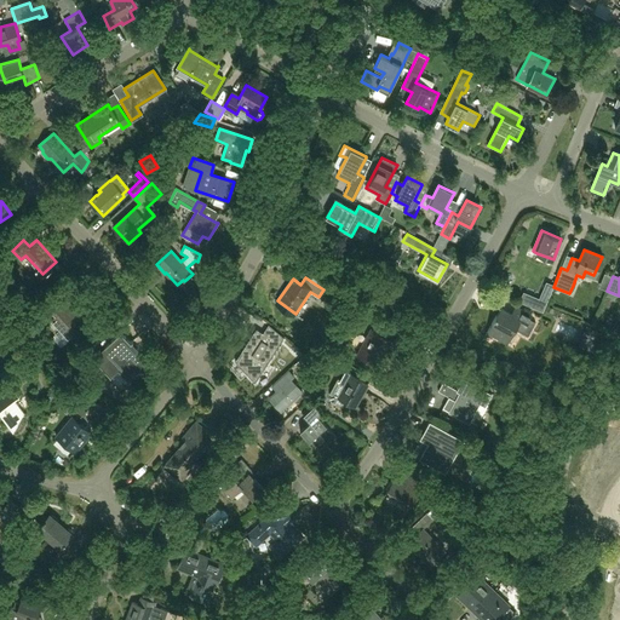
[(537,298),(533,308),(543,311),(546,303),(554,286),(546,282),(539,299),(537,298)]
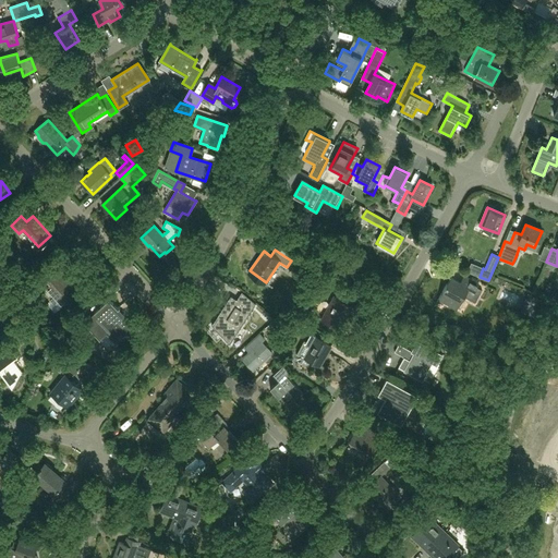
[(50,283),(46,288),(55,299),(62,306),(65,311),(73,304),(70,300),(79,293),(68,281),(61,275),(63,273),(59,266),(46,278),(50,283)]
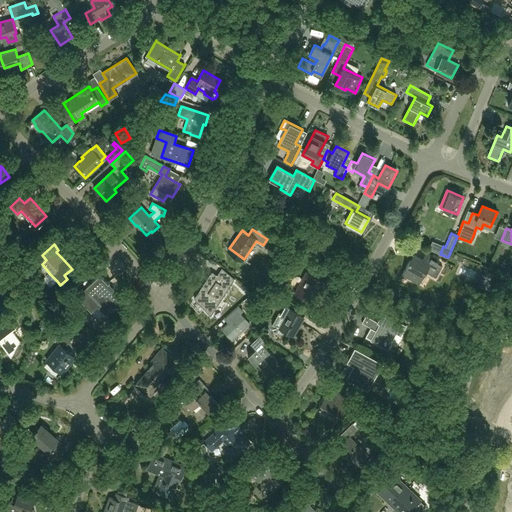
[(419,283),(426,270),(431,273),(438,260),(425,253),(422,260),(413,255),(410,261),(409,261),(402,274),(419,283)]
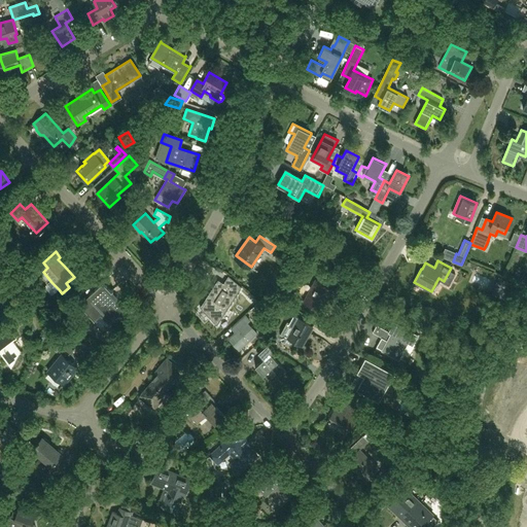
[(201,307),(202,308),(203,305),(214,312),(210,317),(217,324),(241,287),(229,276),(224,283),(218,280),(201,307)]
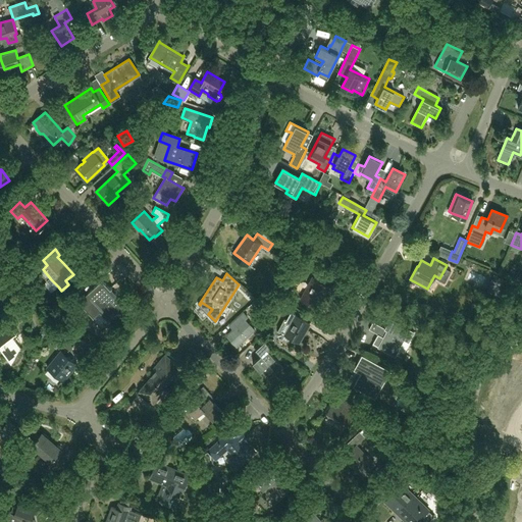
[(324,296),(329,285),(312,276),(301,299),(315,306),(321,294),(324,296)]
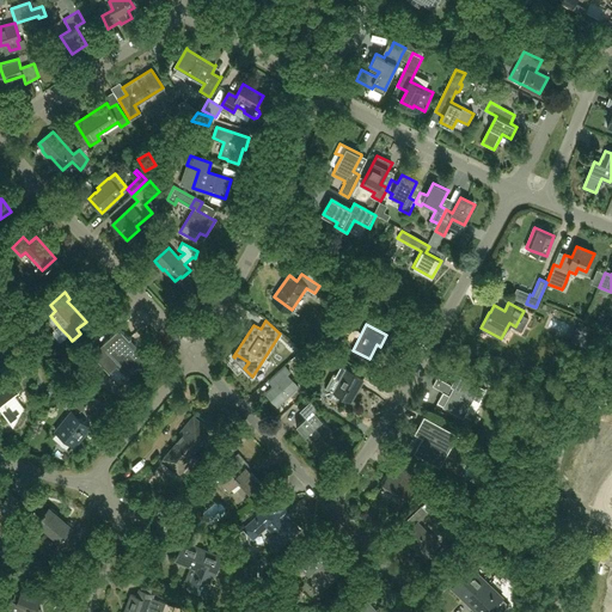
[(582,324),(575,342),(585,346),(593,329),(582,324)]
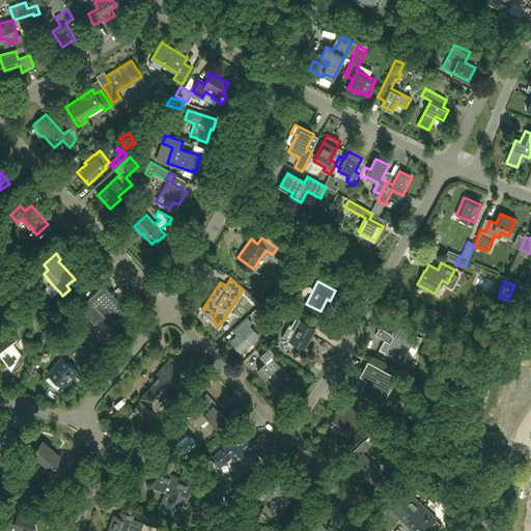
[(110,327),(127,311),(103,284),(79,306),(93,322),(100,315),(110,327)]
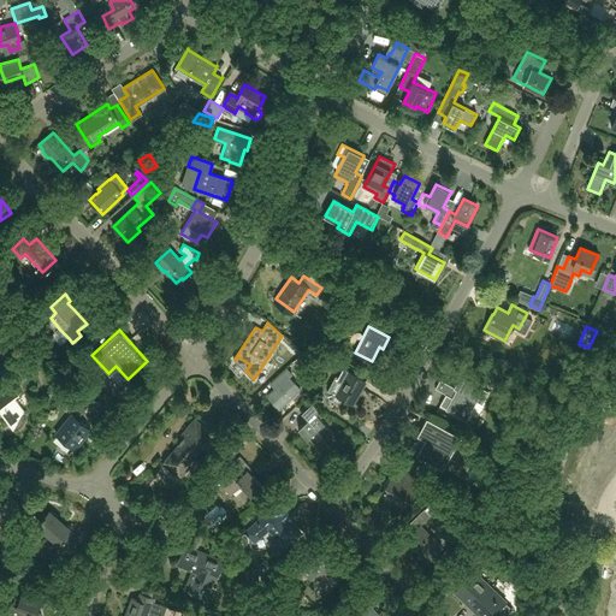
[(279,408),(286,401),(300,389),(289,377),(291,373),(286,368),(273,380),(278,385),(274,389),(267,395),(278,408),(279,408)]
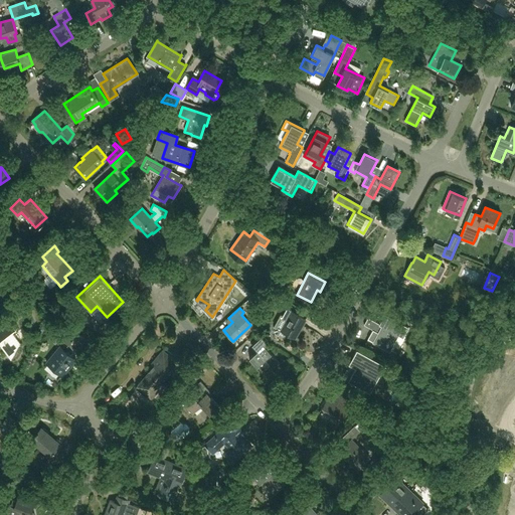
[(295,336),(305,318),(291,311),(281,329),(295,336)]
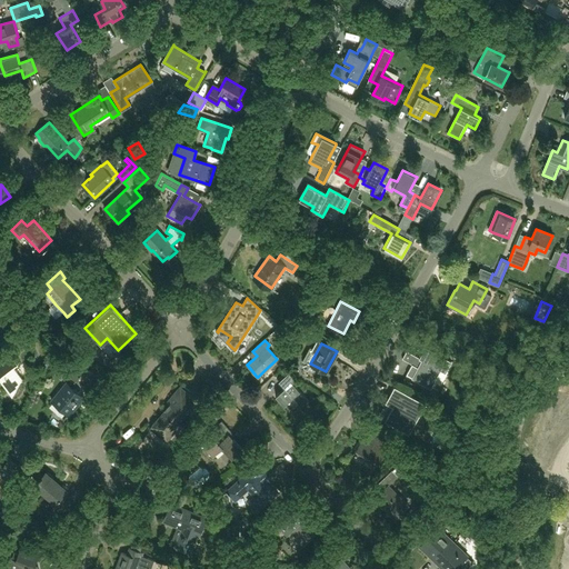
[(406,351),(401,359),(411,365),(406,375),(412,378),(411,378),(425,385),(435,367),(439,369),(445,372),(450,361),(425,348),(419,358),(406,351)]
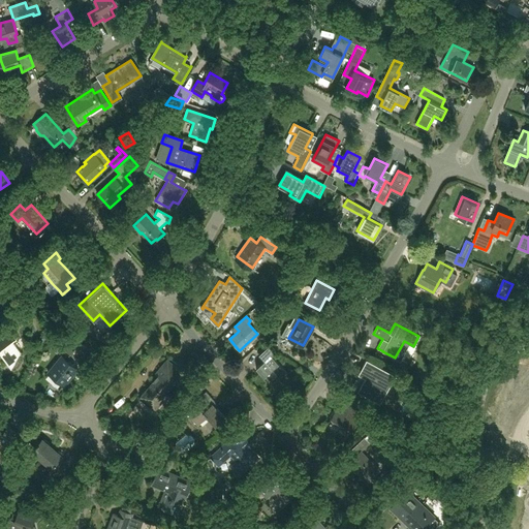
[(0,352),(11,368),(21,352),(11,341),(17,337),(9,328),(0,334),(0,352)]
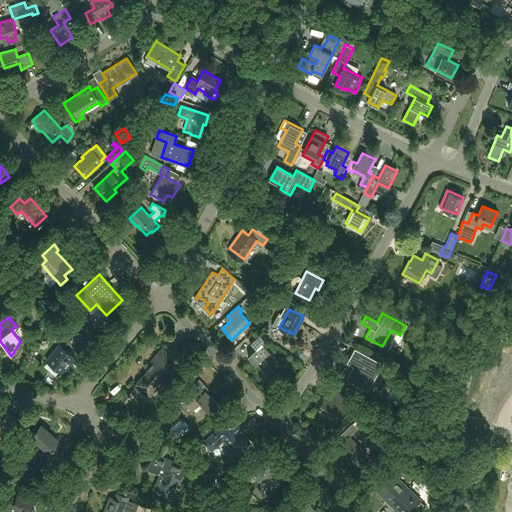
[(75,333),(63,324),(56,334),(68,343),(75,333)]
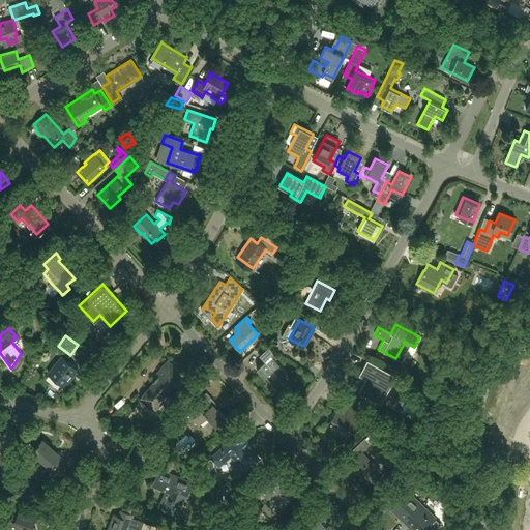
[(280,377),(287,371),(271,354),(274,352),(268,346),(260,354),(263,358),(266,356),(267,357),(257,367),(264,376),(272,369),(280,377)]
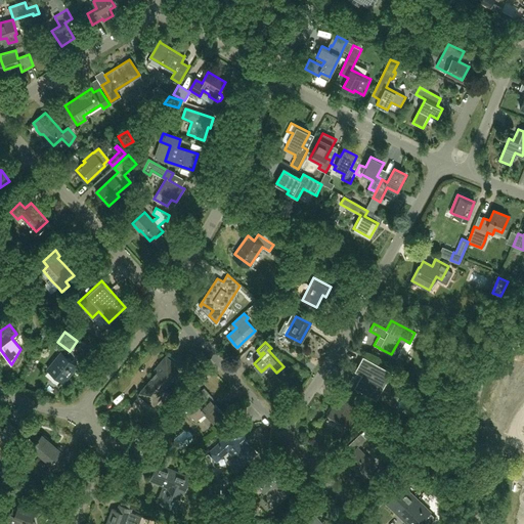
[(63,382),(77,365),(61,352),(47,369),(63,382)]
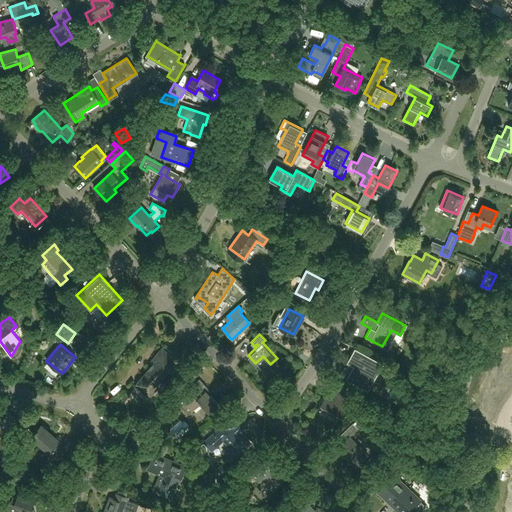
[(154,386),(176,359),(162,347),(151,360),(153,362),(135,384),(149,396),(156,388),(154,386)]
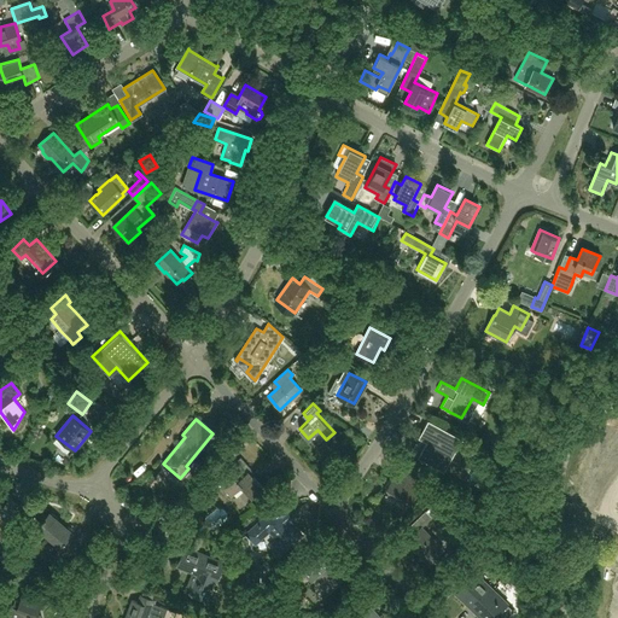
[(444,471),(456,449),(462,438),(429,419),(419,438),(426,442),(418,458),(420,459),(424,461),(425,460),(444,471)]
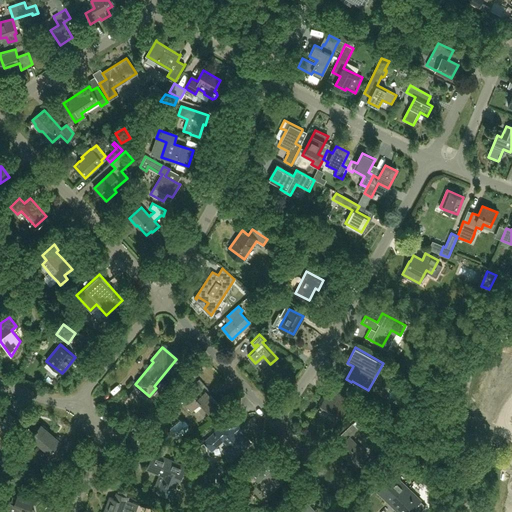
[(399,381),(408,386),(412,379),(403,374),(399,381)]
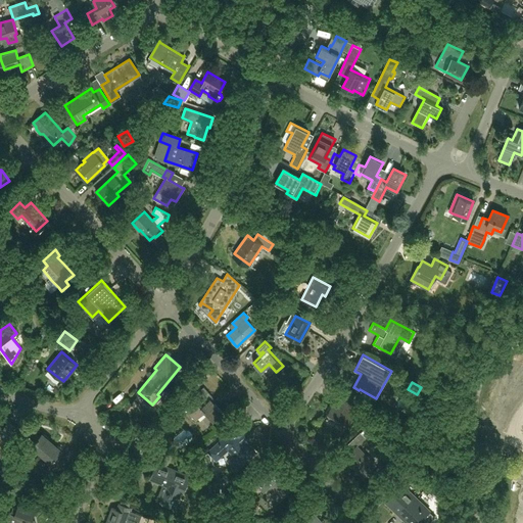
[(212,421),(222,412),(208,397),(203,401),(196,393),(182,406),(195,420),(204,412),(212,421)]
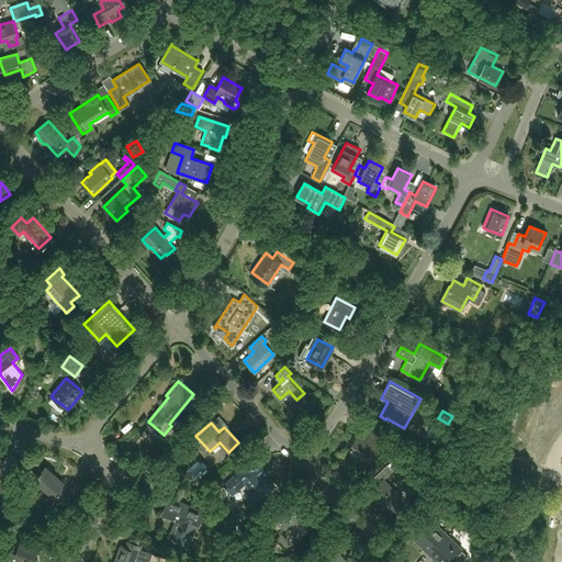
[(371,457),(382,437),(361,426),(350,446),(371,457)]
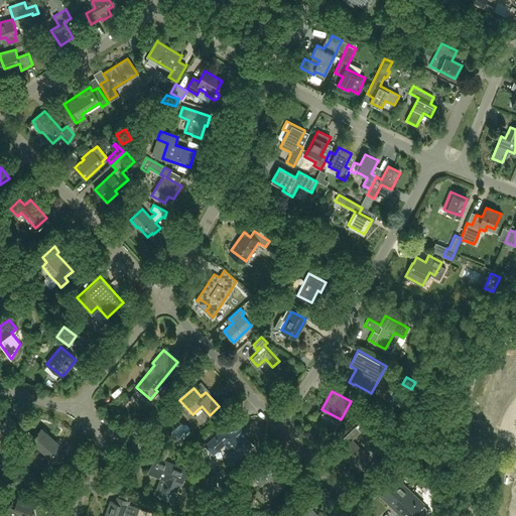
[(416,417),(423,405),(417,402),(410,413),(416,417)]
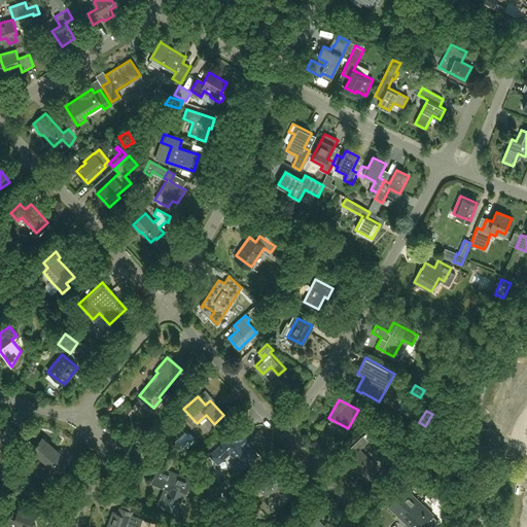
[(174,440),(174,445),(177,449),(182,449),(192,440),(192,434),(188,431),(183,430),(174,440)]
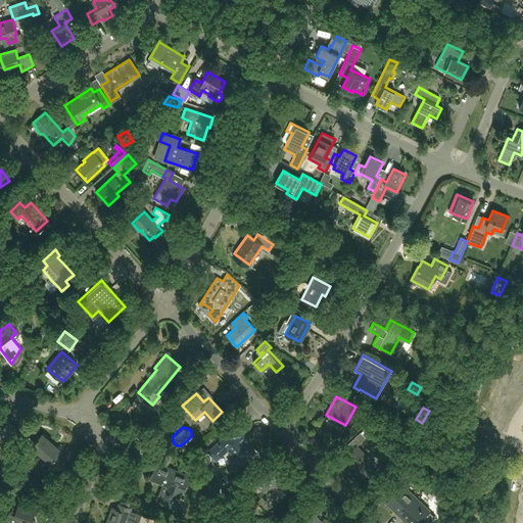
[(238,467),(242,464),(254,453),(243,439),(245,437),(243,434),(236,427),(210,452),(217,459),(228,448),(236,457),(231,461),(231,463),(231,465),(234,467),(236,468),(238,467)]
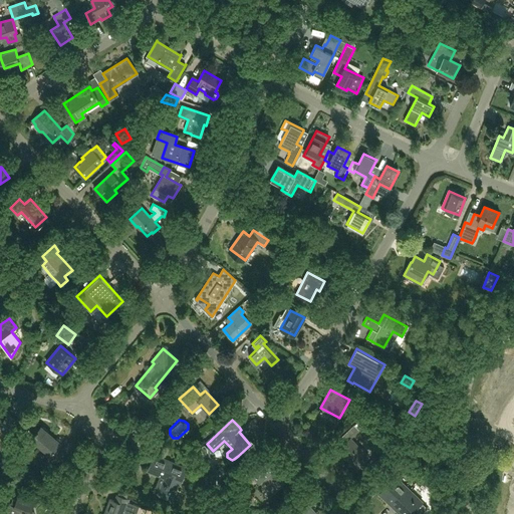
[(0,446),(1,447),(12,430),(0,422),(0,446)]
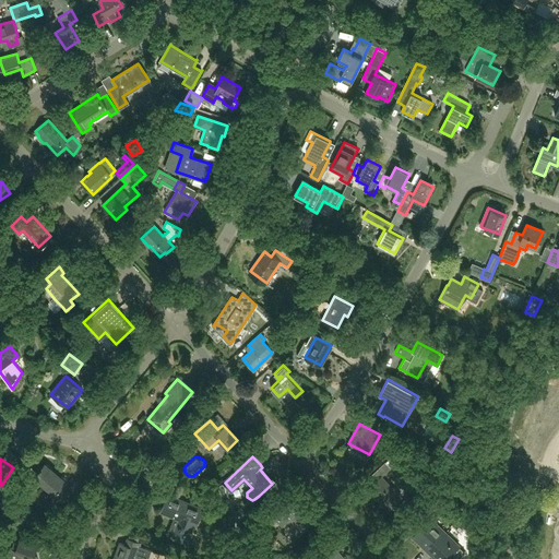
[(382,476),(391,467),(385,462),(365,482),(370,487),(367,490),(372,496),(373,495),(388,509),(393,504),(394,506),(396,503),(395,502),(402,497),(382,476)]
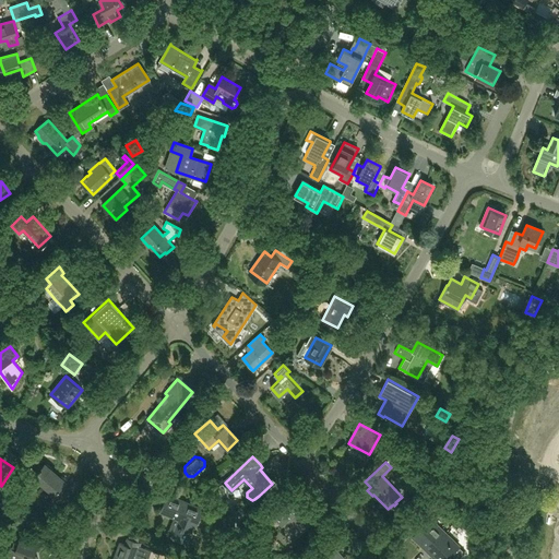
[(60,502),(71,489),(64,483),(66,482),(45,464),(35,476),(55,494),(52,496),(60,502)]
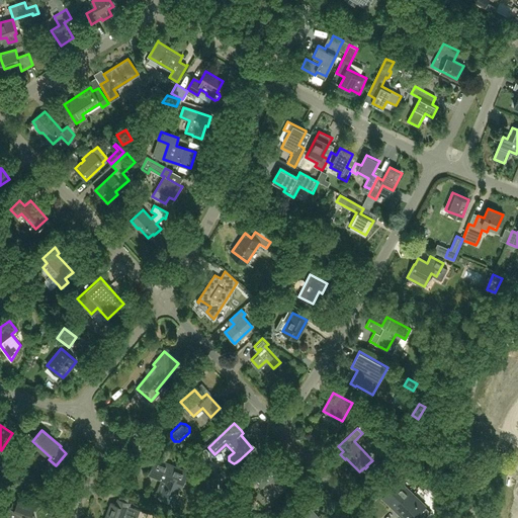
[(181,488),(187,471),(155,459),(149,473),(167,481),(160,497),(172,502),(178,487),(181,488)]
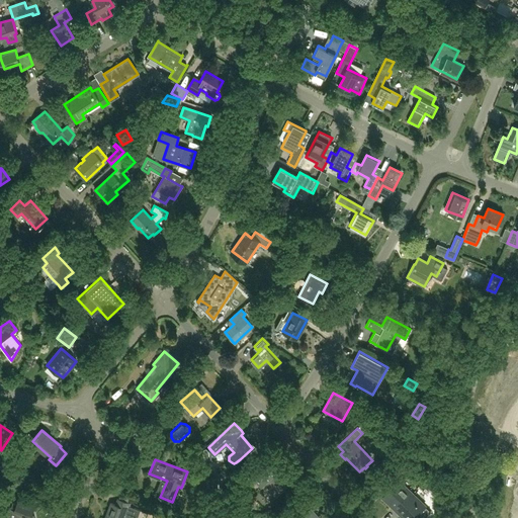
[(276,497),(286,488),(277,477),(280,475),(277,471),(269,462),(253,478),(261,487),(264,484),(276,497)]
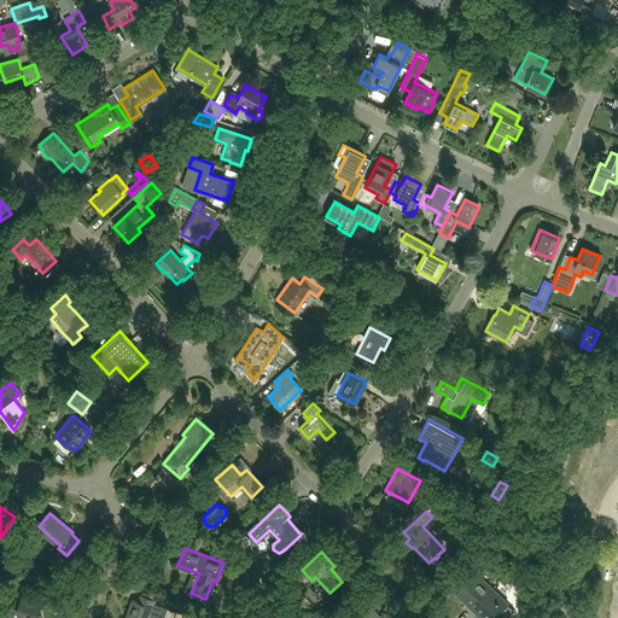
[(479,572),(491,560),(483,553),(472,564),(479,572)]
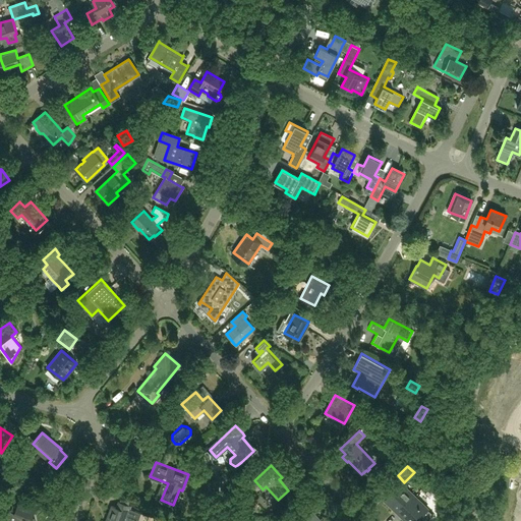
[(395,511),(395,510),(408,497),(411,493),(401,482),(384,501),(395,511)]
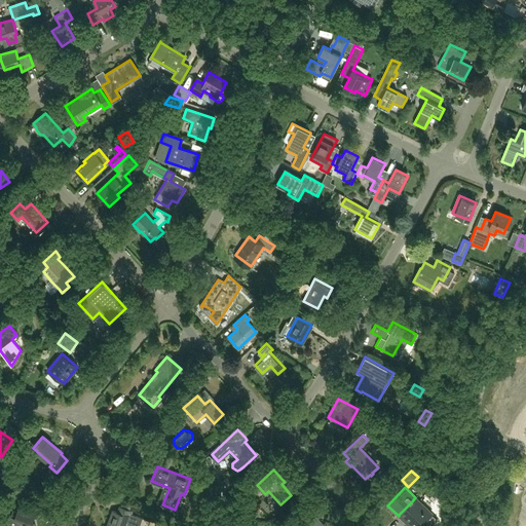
[(415,497),(412,501),(399,515),(409,524),(408,525),(409,525),(418,525),(419,525),(430,525),(437,520),(430,515),(431,514),(415,497)]
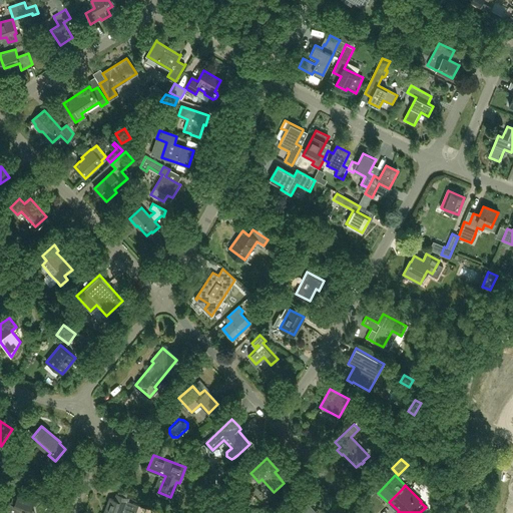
[(31,511),(35,497),(18,492),(16,499),(12,498),(6,512),(33,512),(34,512),(31,511)]
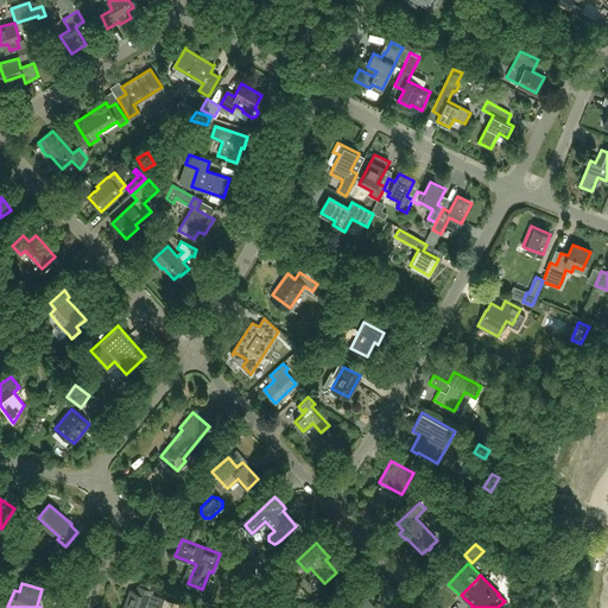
[(154,607),(160,607),(165,599),(152,594),(153,591),(139,586),(135,593),(131,590),(124,607),(146,607),(147,606),(154,607)]
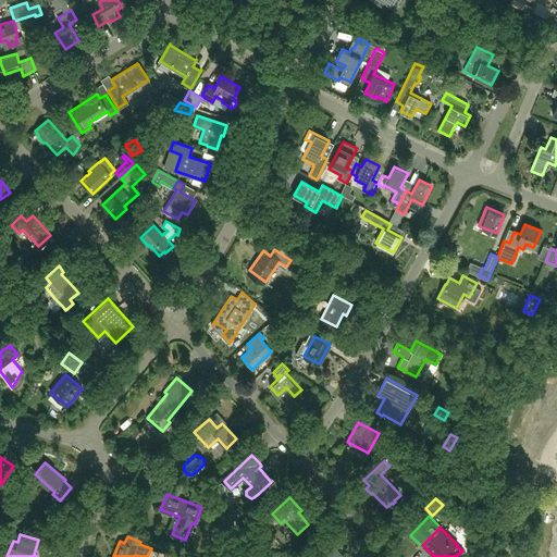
[(332,551),(331,551),(330,548),(327,549),(322,544),(312,553),(317,556),(342,556),(334,548),(332,551)]
